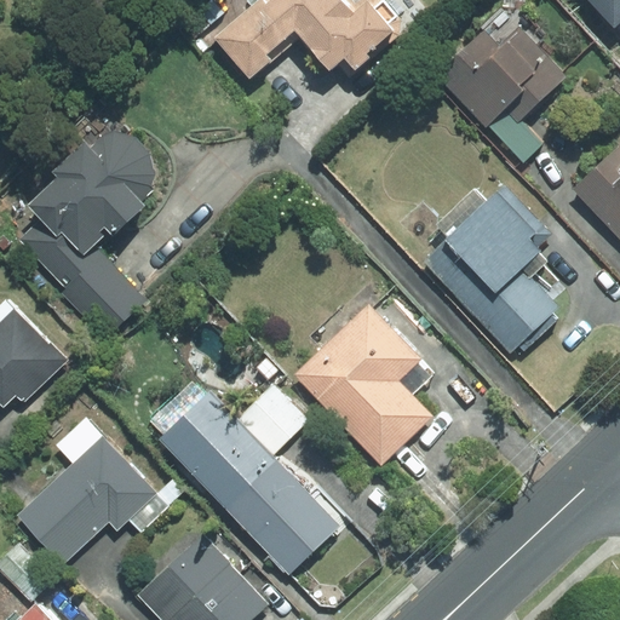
[(355,73),(399,36),(400,21),(382,0),(360,0),(356,4),(352,0),(257,0),(213,39),(250,81),(275,61),(270,55),(294,33),(328,73),(344,59),(355,73)]
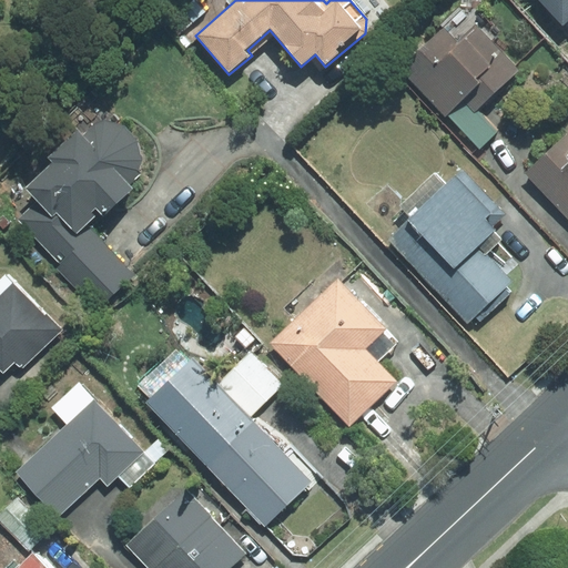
[(567,0),(540,0),(567,29),(567,0)]
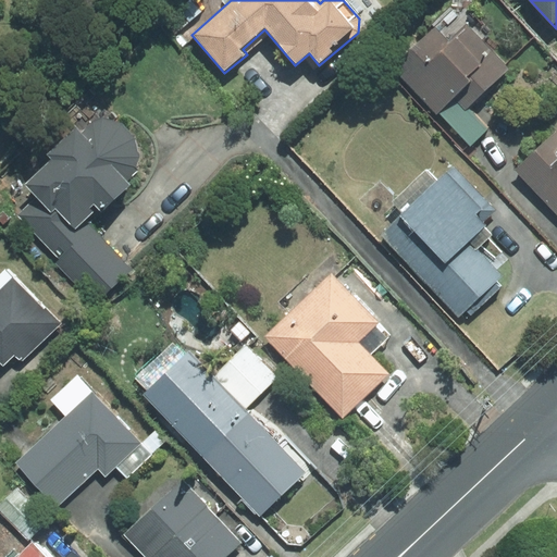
[(434,26),(392,65),(436,113),(438,112),(453,98),(466,110),(469,108),(509,70),(466,25),(448,41),(434,26)]
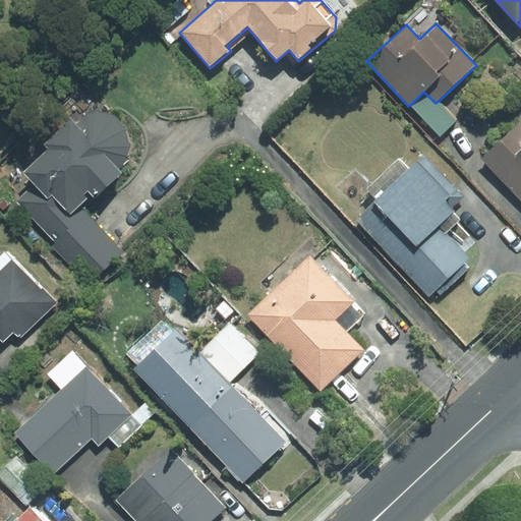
[(410,105),(440,136),(457,120),(439,101),(436,103),(423,92),(410,105)]
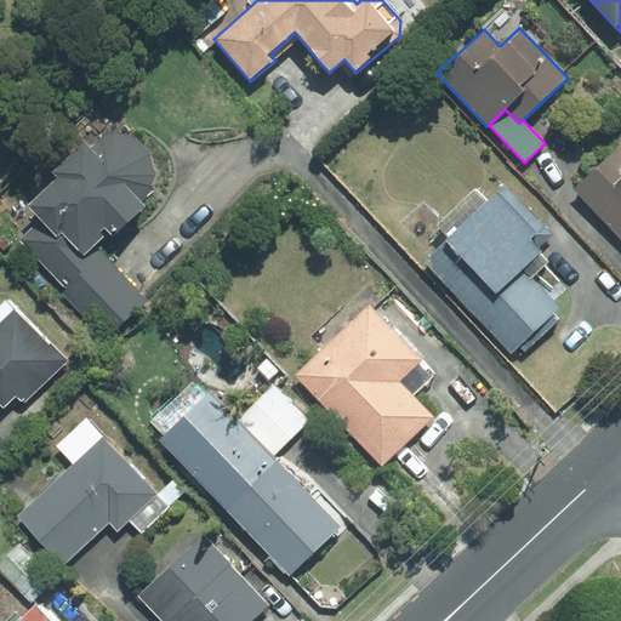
[(151,153),(136,138),(114,132),(103,136),(91,148),(85,142),(53,172),(60,177),(29,206),(43,221),(57,235),(61,232),(84,256),(93,246),(109,232),(113,237),(146,206),(141,203),(155,191),(157,174),(151,153)]
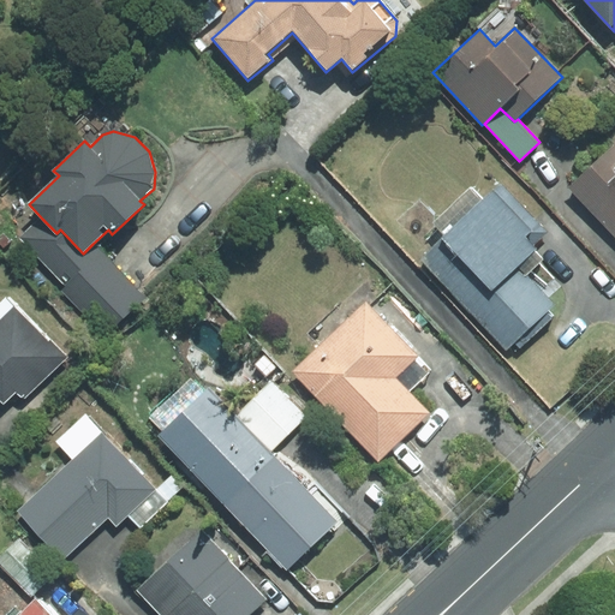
[(614,144),(569,187),(614,234),(614,144)]
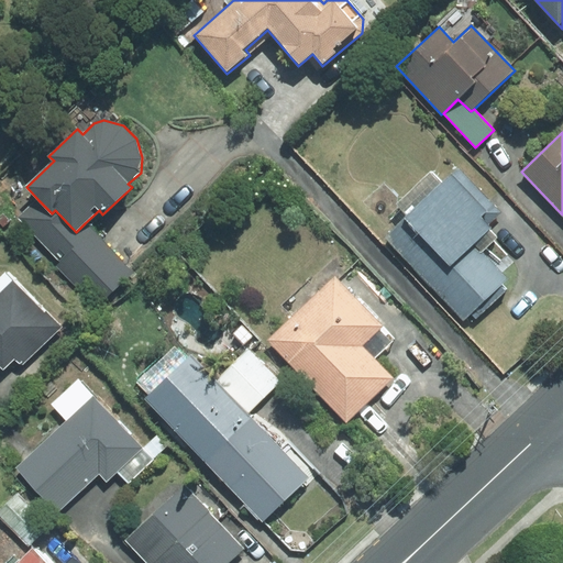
[(487,227),(503,212),(457,165),(440,181),(431,172),(397,205),(407,214),(384,236),(464,320),(471,313),(476,319),(506,290),(500,285),(508,278),(495,265),(506,255),(493,241),(497,236),(487,227)]
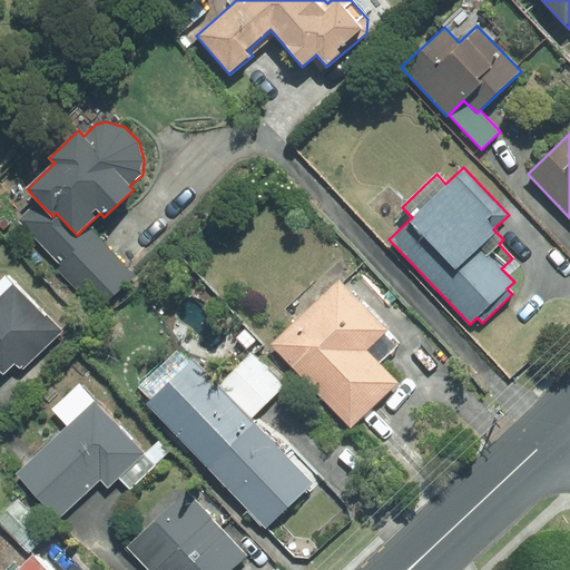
[(135,275),(86,226),(77,235),(56,213),(52,216),(39,203),(20,220),(62,265),(58,269),(97,311),(135,275)]
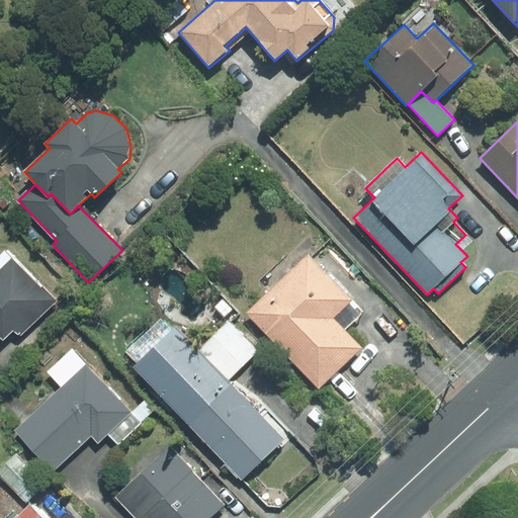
[(350,299),(308,256),(249,314),(319,385),(359,347),(331,319),(350,299)]
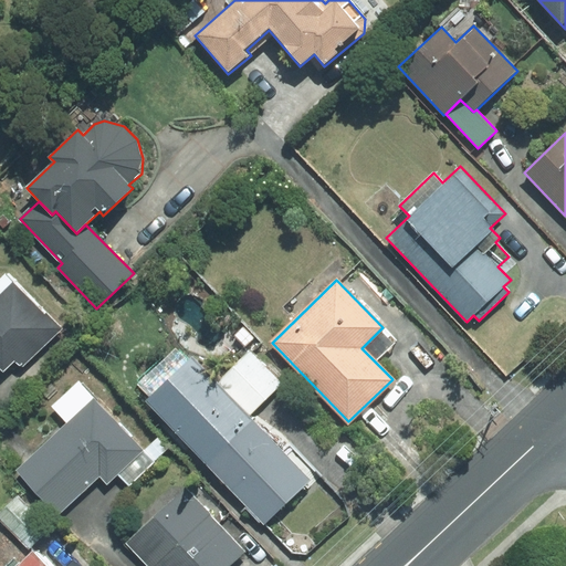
[(0,368),(3,373),(14,360),(22,368),(62,328),(46,313),(44,314),(13,283),(0,295),(0,368)]
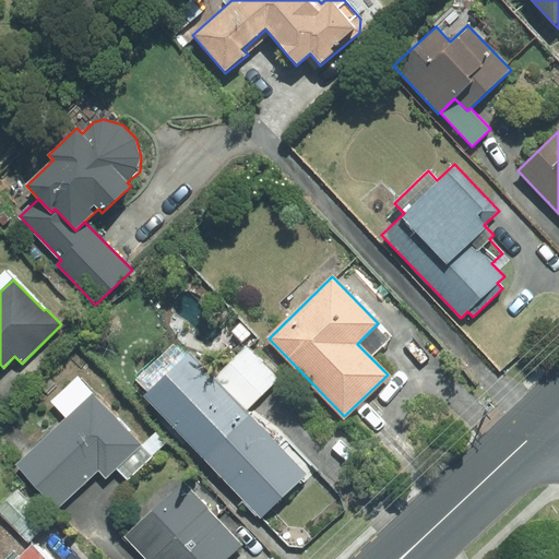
[(147,392),(144,395),(203,456),(248,414),(246,411),(214,378),(190,353),(186,356),(175,344),(135,380),(147,392)]
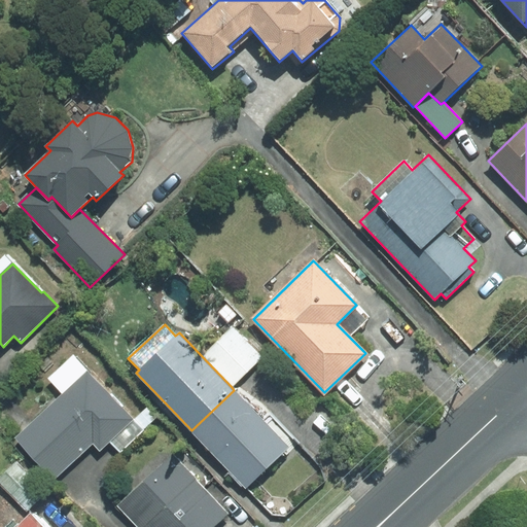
[(202,356),(232,387),(262,357),(233,326),(202,356)]
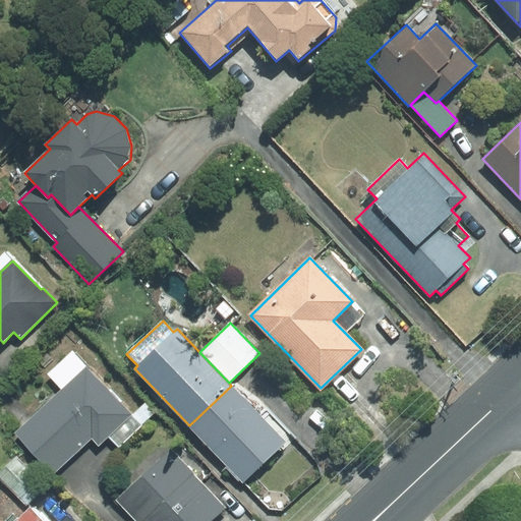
[(92,438),(99,445),(109,437),(131,415),(72,352),(48,373),(62,390),(15,432),(53,473),(92,438)]
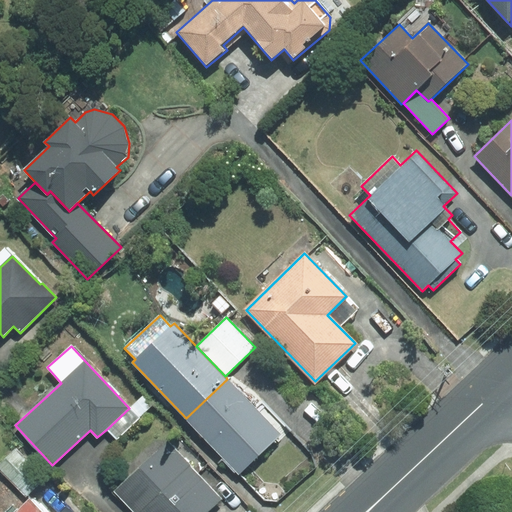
[(227,379),(186,418),(239,474),(276,439),(279,442),(290,431),(262,402),(232,377),(229,380),(227,379)]
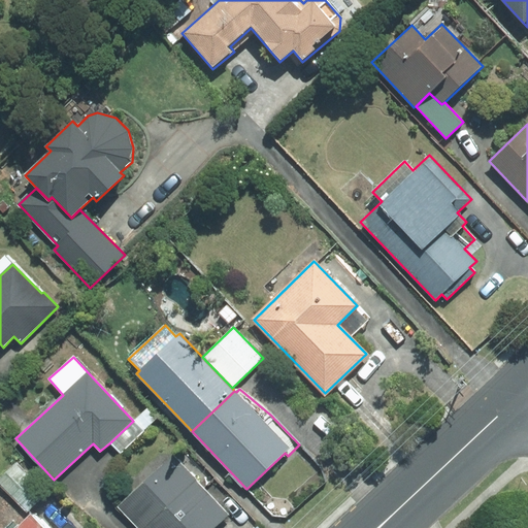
[(133,421),(110,442),(121,453),(158,418),(147,407),(133,421)]
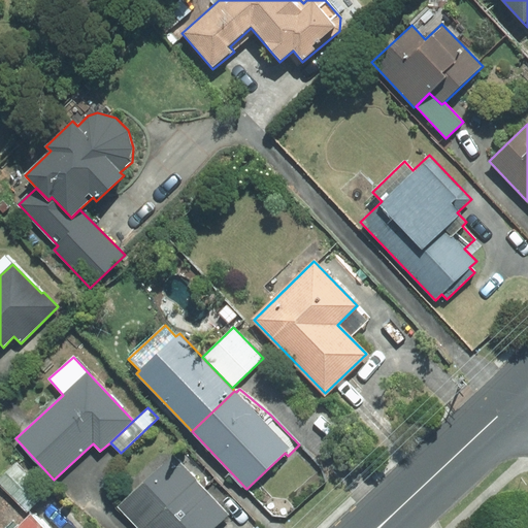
[(172,456),(118,507),(136,527),(212,527),(228,515),(172,456)]
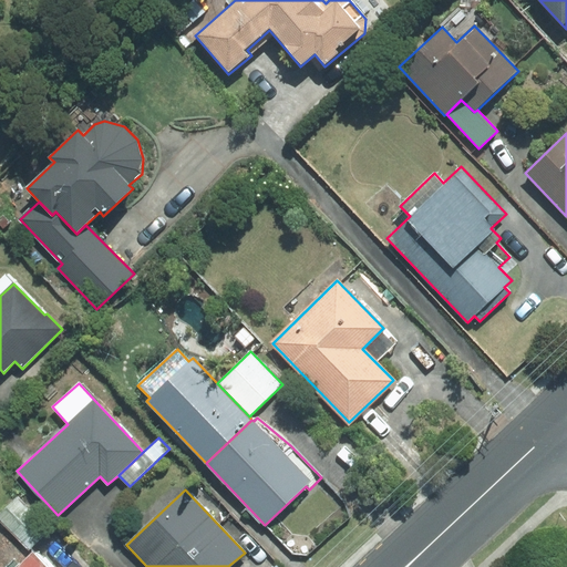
[(18,496),(0,513),(0,519),(29,549),(50,528),(18,496)]
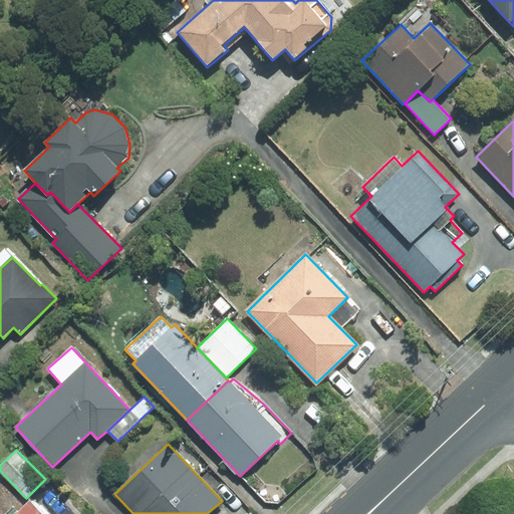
[(43,513),(29,499),(18,510),(13,505),(3,513),(43,513)]
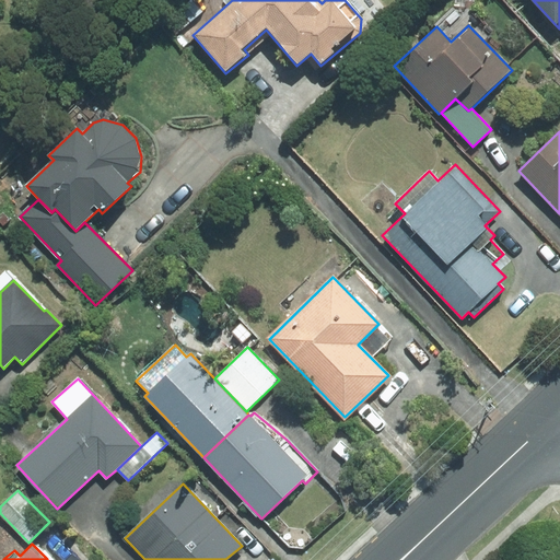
All buildings are outlined.
